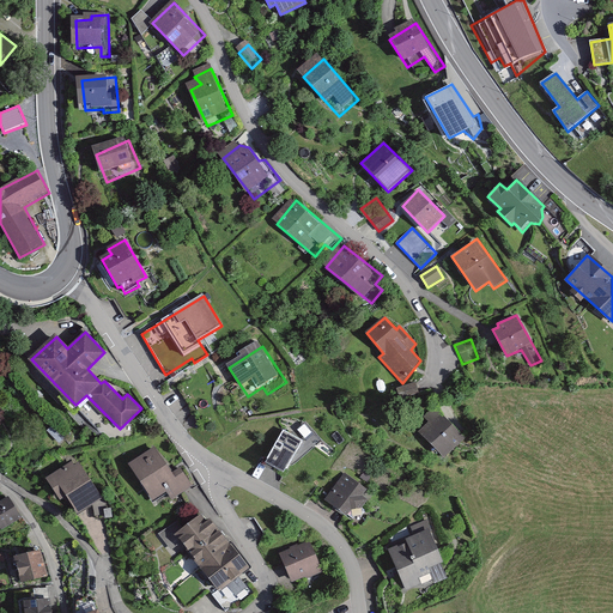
[(422,396),(417,382),(396,388),(401,402),(422,396)]
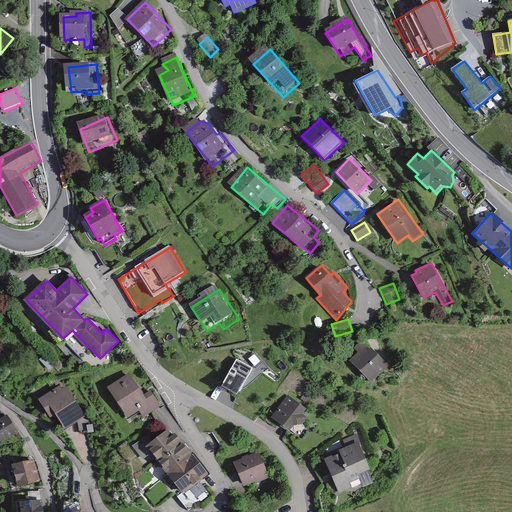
[(392,365),(365,337),(354,348),(358,353),(350,361),(373,384),(392,365)]
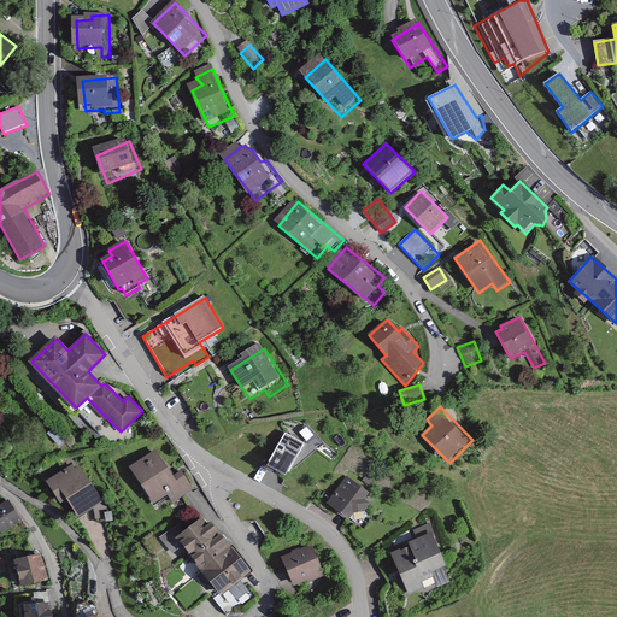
[(305,444),(286,433),(266,465),(286,476),(305,444)]
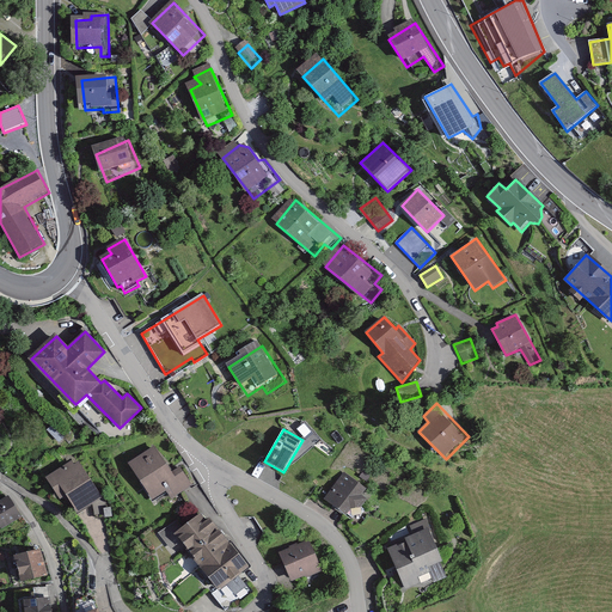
[(182,477),(160,447),(133,465),(159,502),(176,490),(181,497),(196,487),(185,471),(182,477)]
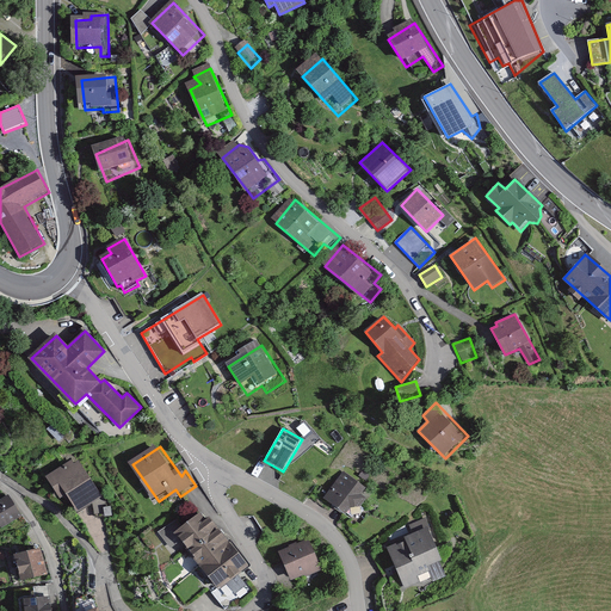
[(107,500),(78,456),(47,476),(66,506),(75,499),(85,514),(107,500)]
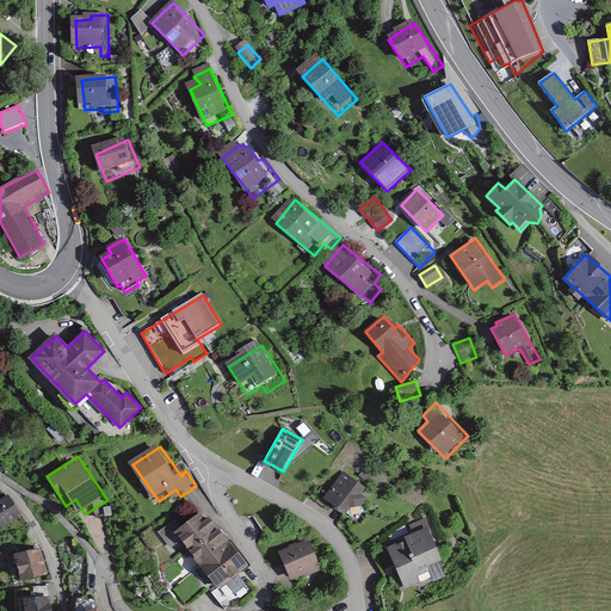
[(372,487),(345,470),(325,501),(357,522),(372,499),(366,495),(372,487)]
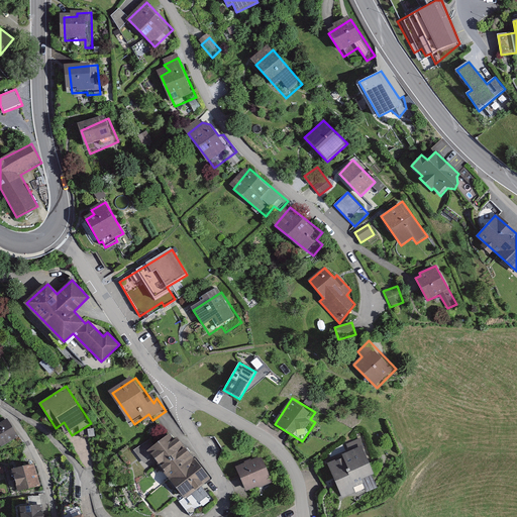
[(18,442),(7,424),(0,428),(0,448),(2,451),(18,442)]
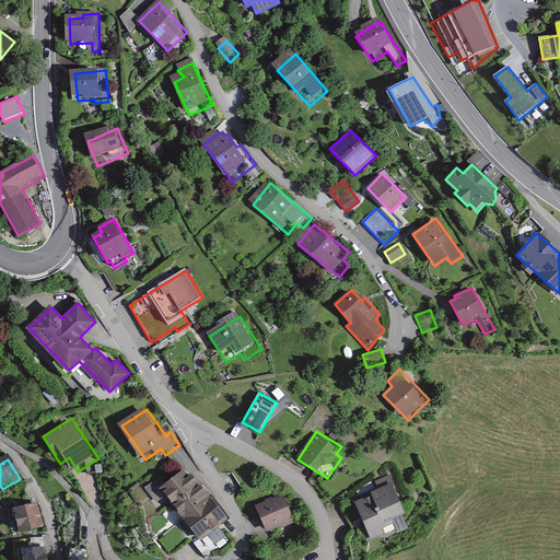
[(233,523),(191,469),(165,490),(206,544),(233,523)]
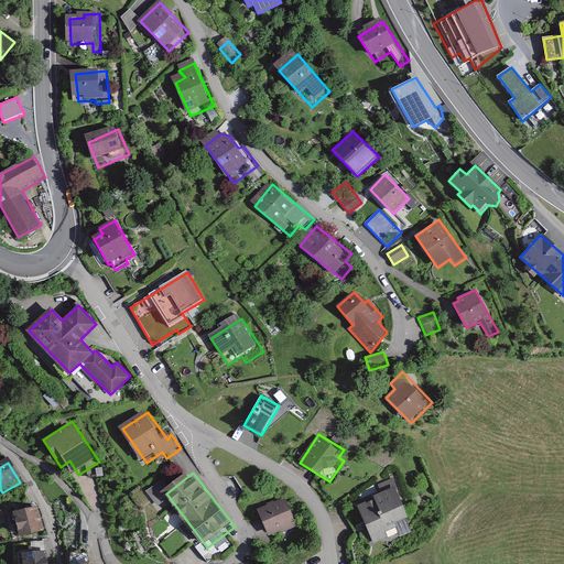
[(392,478),(378,485),(381,492),(373,496),(375,500),(358,506),(373,544),(391,543),(402,539),(396,525),(411,519),(392,478)]
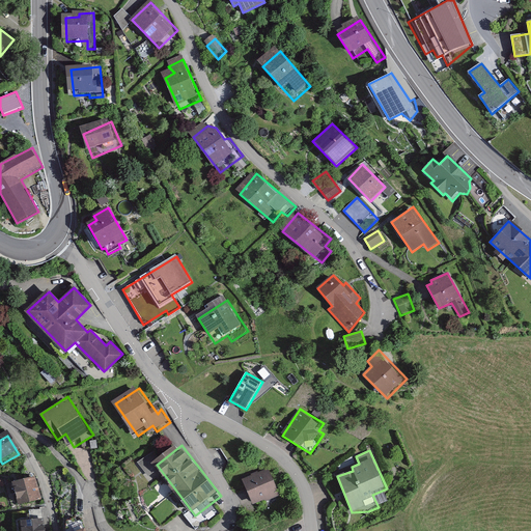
[(267,471),(245,480),(254,504),(277,495),(267,471)]
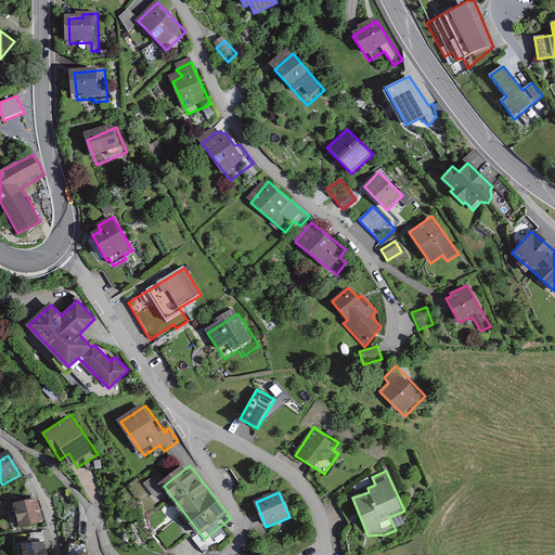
[(38,499),(12,504),(17,531),(44,526),(38,499)]
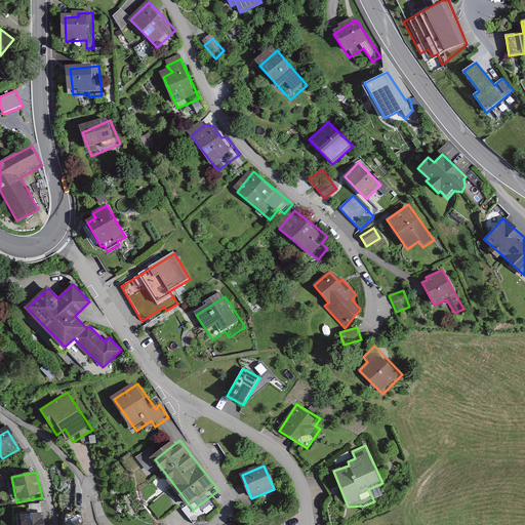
[(49,524),(49,514),(22,517),(22,524),(49,524)]
